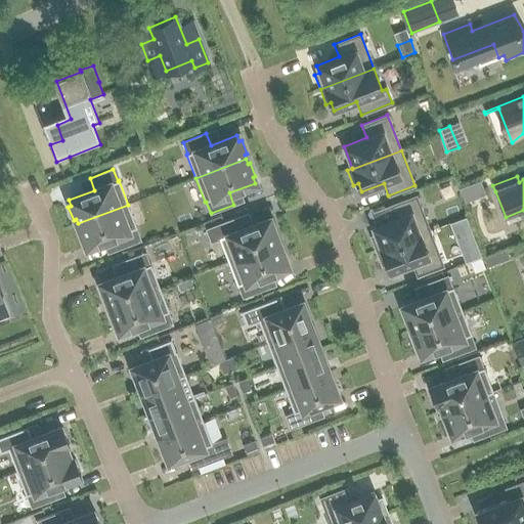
[(479,181),(459,189),(464,203),(485,194),(479,181)]
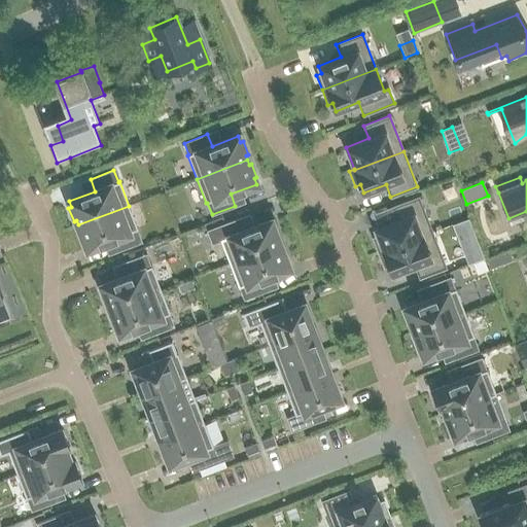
[(373,238),(378,253),(432,233),(418,197),(392,207),(397,219),(375,229),(378,237),(373,238)]
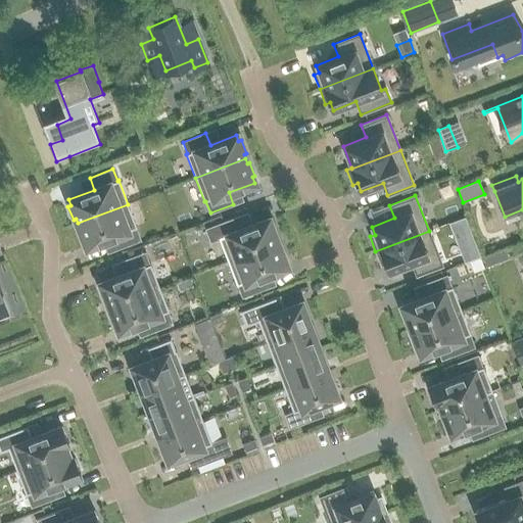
[(82,242),(85,241),(87,247),(112,237),(116,248),(140,240),(135,228),(137,228),(128,204),(78,223),(79,228),(77,229),(82,242)]
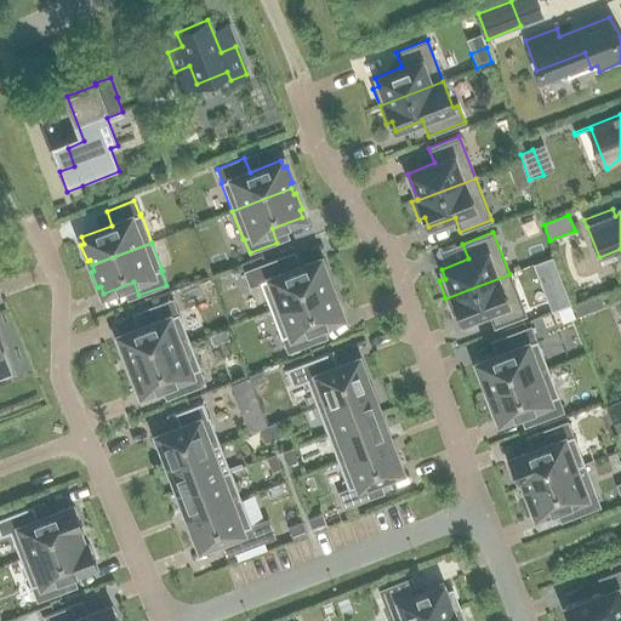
[(245,272),(250,286),(260,283),(271,311),(330,289),(328,283),(331,281),(324,266),(322,267),(319,260),(288,272),(283,257),(245,272)]
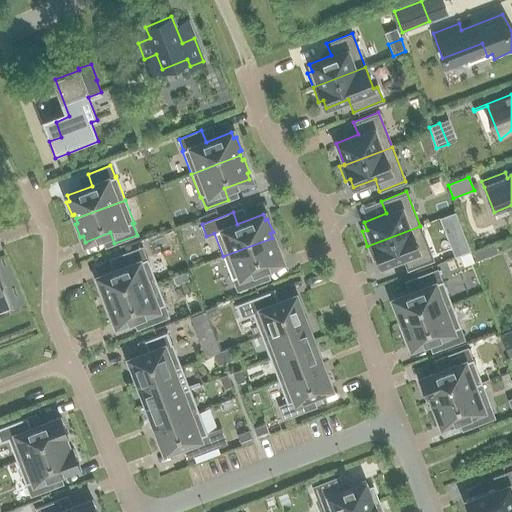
[(455,213),(442,218),(456,256),(459,255),(469,251),(455,213)]
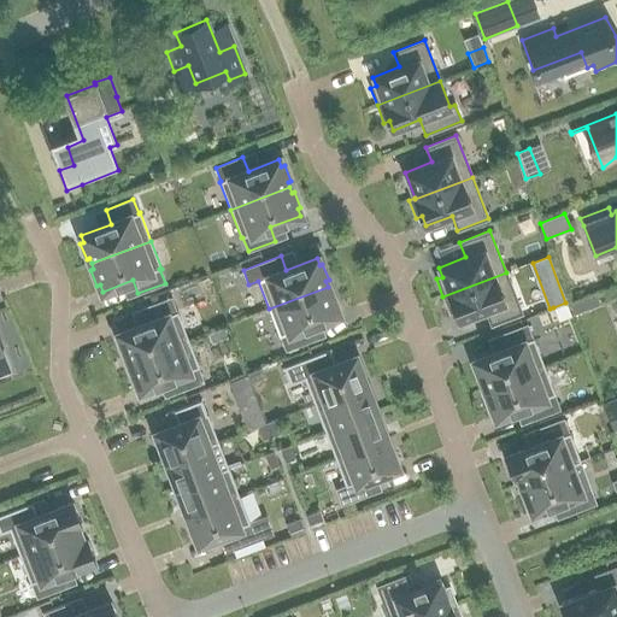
[(506,272),(442,297),(450,313),(454,311),(458,321),(486,311),(491,325),(522,313),(506,272)]
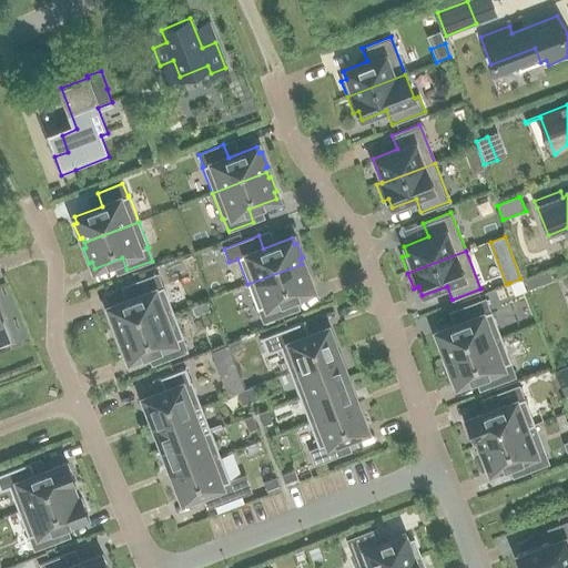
[(263,323),(288,313),(283,300),(311,290),(308,283),(312,282),(306,267),(303,269),(302,264),(247,284),(257,310),(259,310),(263,323)]
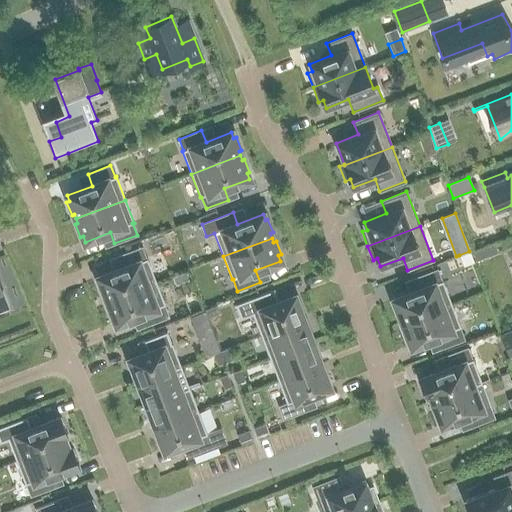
[(98,284),(103,297),(106,296),(107,301),(156,282),(147,259),(146,259),(142,248),(119,256),(124,268),(98,277),(100,283),(98,284)]
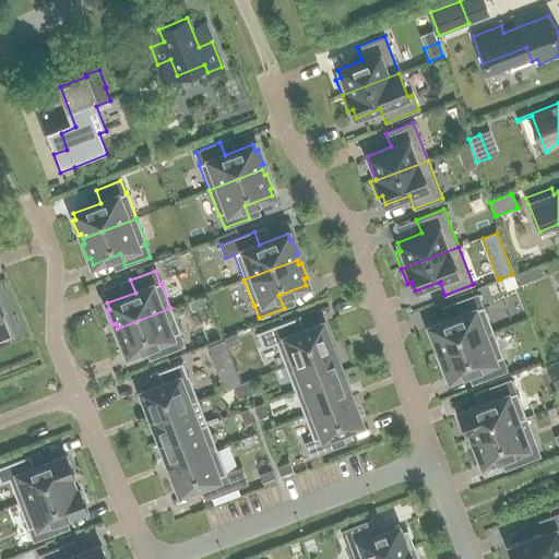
[(533,271),(516,277),(520,286),(536,280),(533,271)]
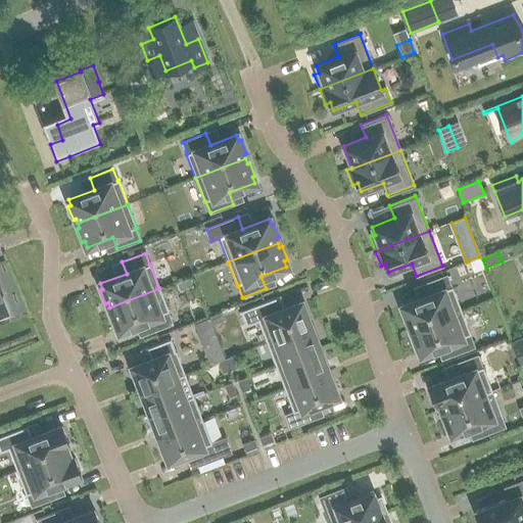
[(480,256),(469,260),(473,272),(484,269),(480,256)]
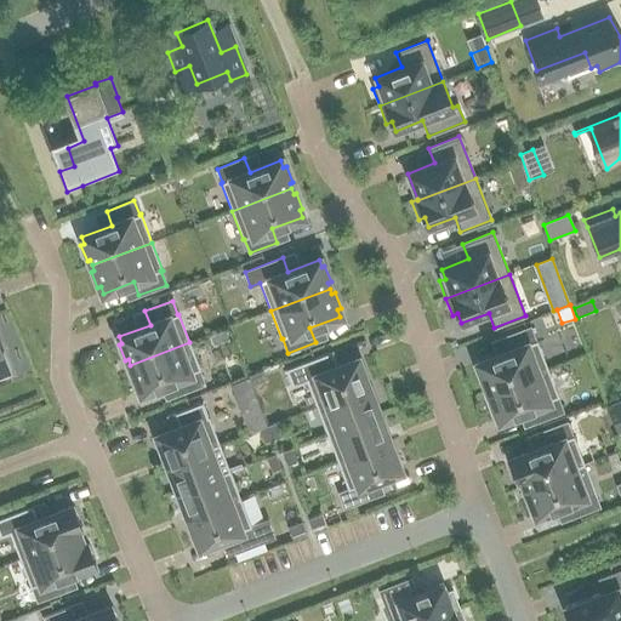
[(535,341),(530,328),(503,337),(508,352),(478,364),(480,370),(477,371),(484,388),(486,387),(489,392),(547,369),(537,341),(535,341)]
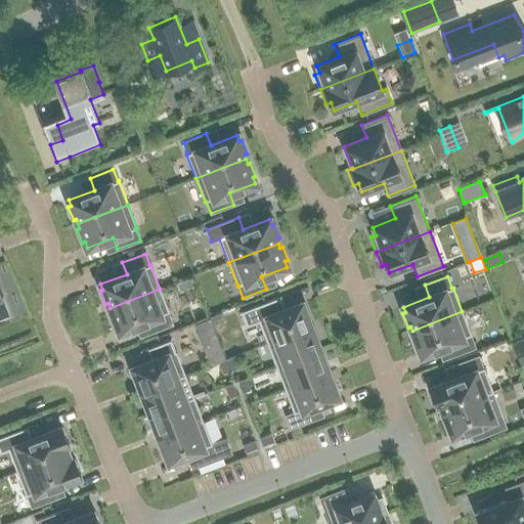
[(119,332),(144,321),(149,334),(172,324),(168,312),(169,312),(160,289),(110,308),(112,312),(108,313),(115,326),(117,325),(119,332)]
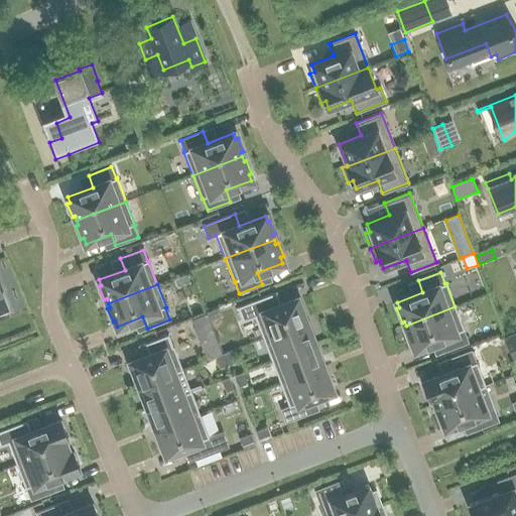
[(305,323),(301,311),(304,310),(299,299),(297,300),(296,298),(280,305),(275,292),(238,307),(243,320),(254,316),(263,339),(305,323)]
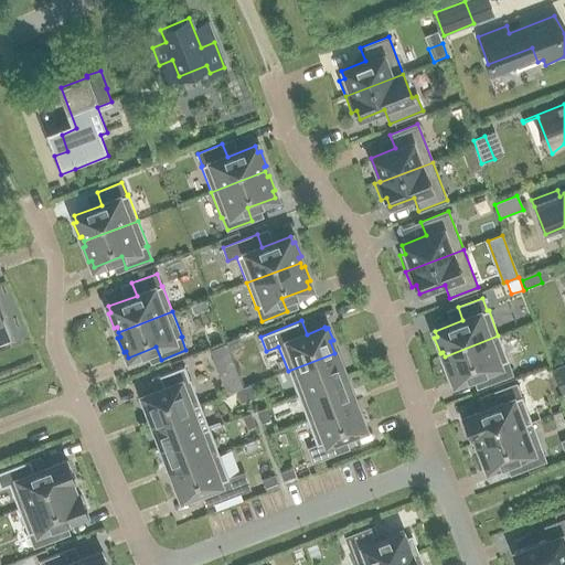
[(446,361),(444,362),(449,377),(451,376),(454,382),(482,371),(487,384),(512,374),(507,362),(508,361),(498,336),(445,356),(446,361)]
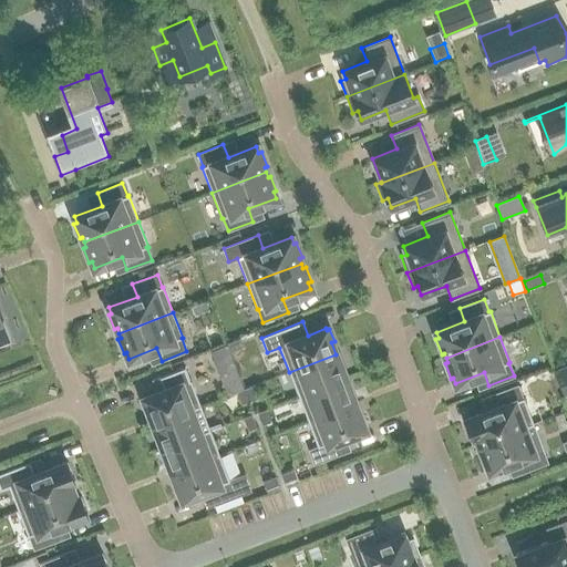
[(239,339),(227,343),(230,352),(243,347),(239,339)]
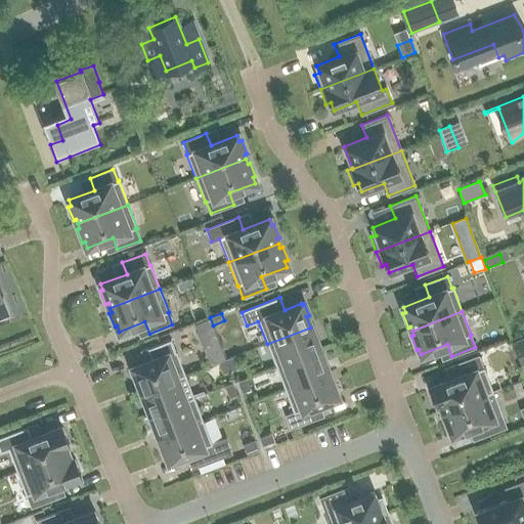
[(209,318),(194,324),(203,345),(217,339),(209,318)]
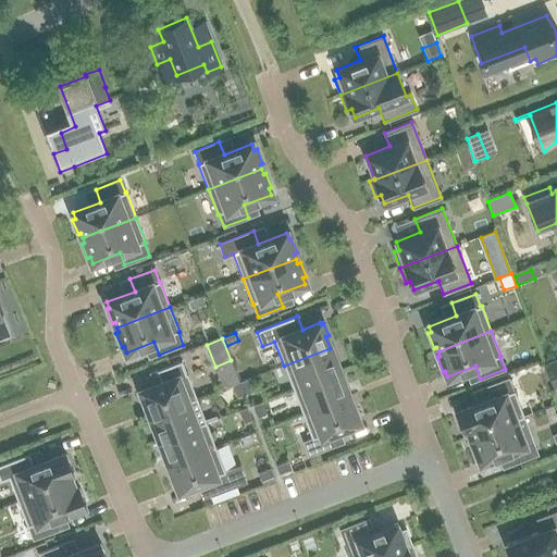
[(284,366),(294,391),(339,372),(330,348),(284,366)]
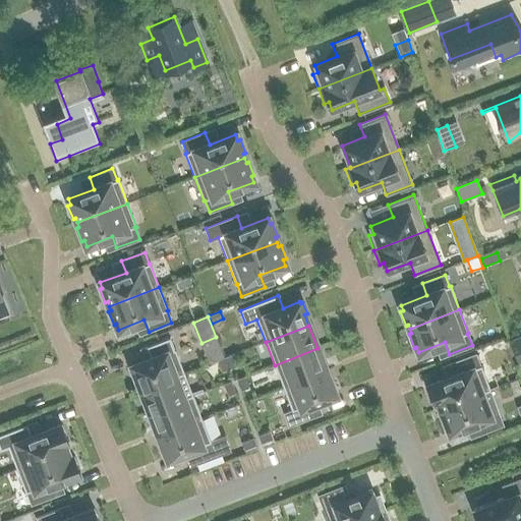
[(520,335),(508,341),(517,364),(520,362),(520,335)]
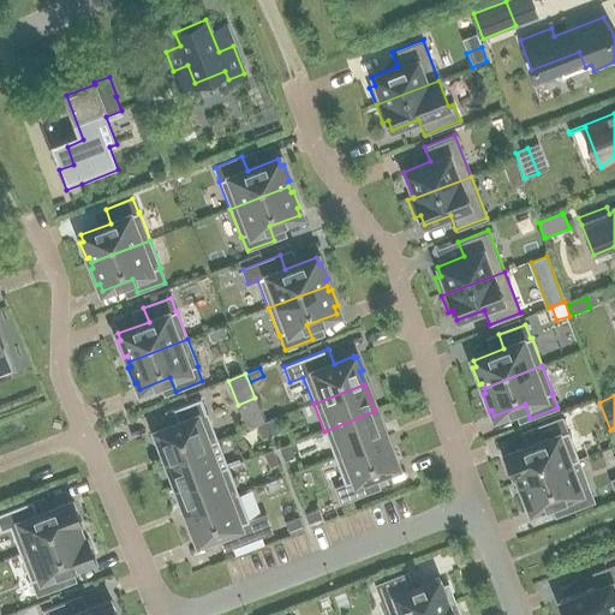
[(156,434),(154,435),(159,449),(162,448),(167,461),(207,446),(218,441),(207,412),(206,413),(199,399),(173,410),(178,424),(156,433),(156,434)]
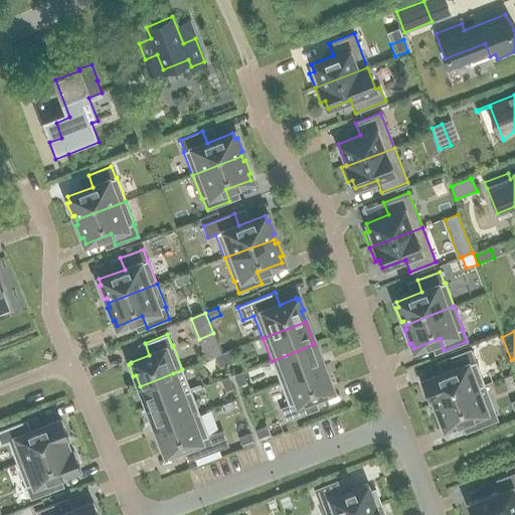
[(272,361),(280,383),(322,367),(314,344),(272,361)]
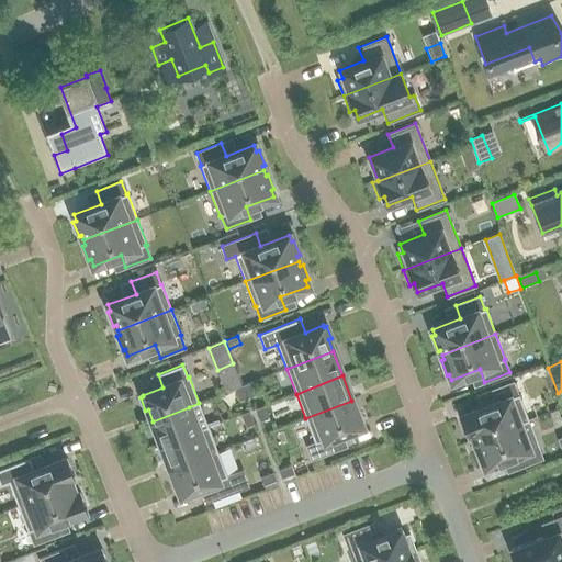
[(251,382),(243,385),(247,398),(256,395),(251,382)]
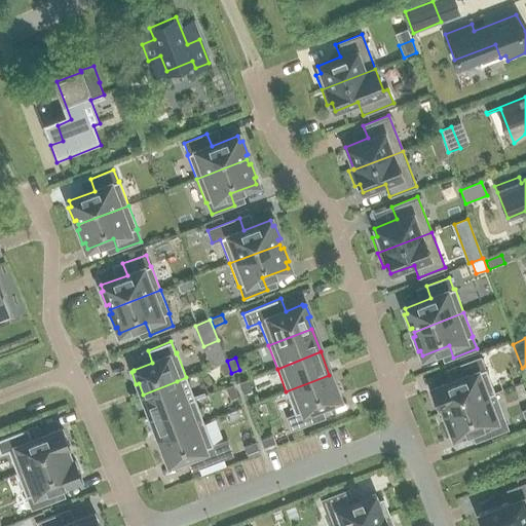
[(457,367),(461,378),(430,390),(437,406),(442,404),(445,413),(486,398),(495,393),(486,369),(484,370),(480,358),(457,367)]
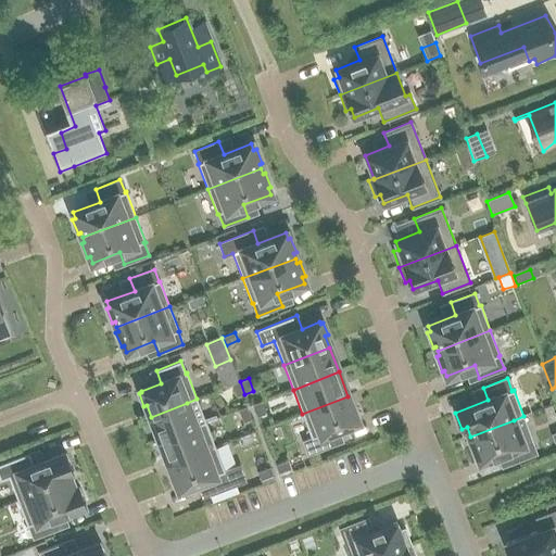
[(240,381),(231,384),(237,396),(244,394),(240,381)]
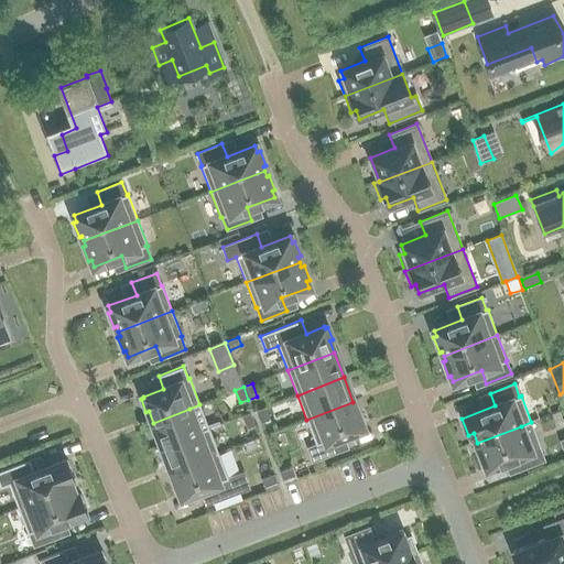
[(306,420),(316,444),(307,447),(313,461),(347,447),(343,435),(362,427),(362,425),(365,424),(360,412),(357,413),(353,402),(306,420)]
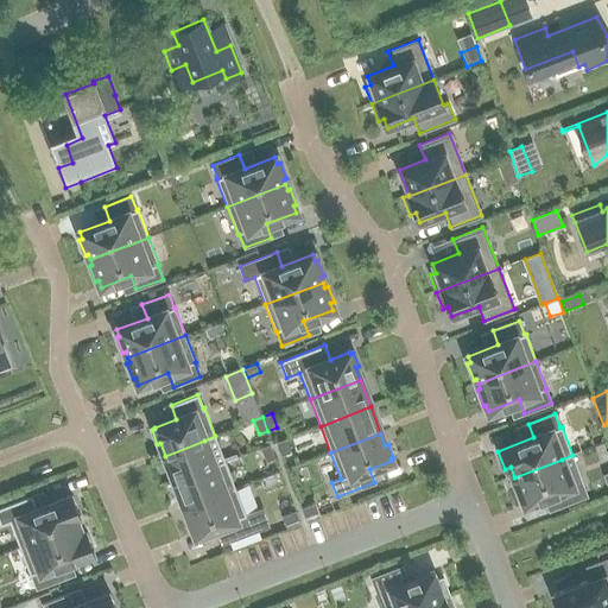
[(285,439),(276,443),(282,456),(290,453),(285,439)]
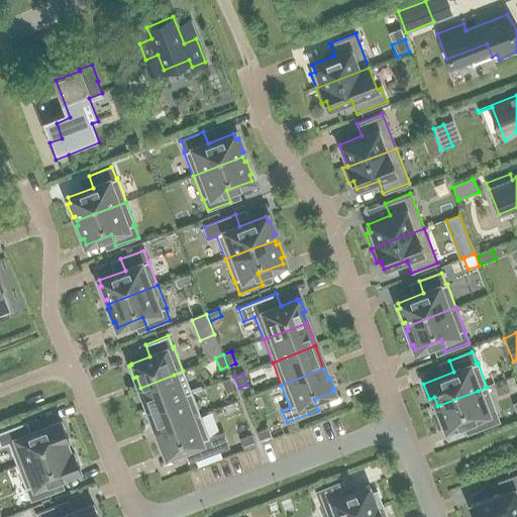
[(140,388),(148,409),(182,396),(174,375),(140,388)]
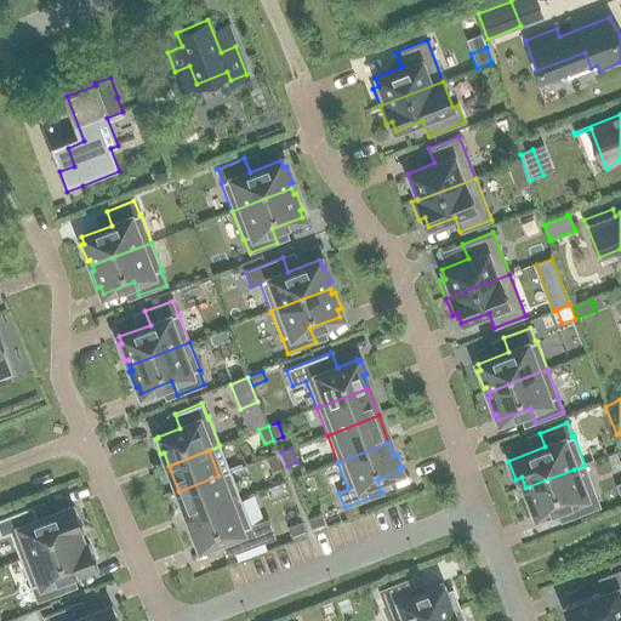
[(275,455),(266,459),(272,472),(280,468),(275,455)]
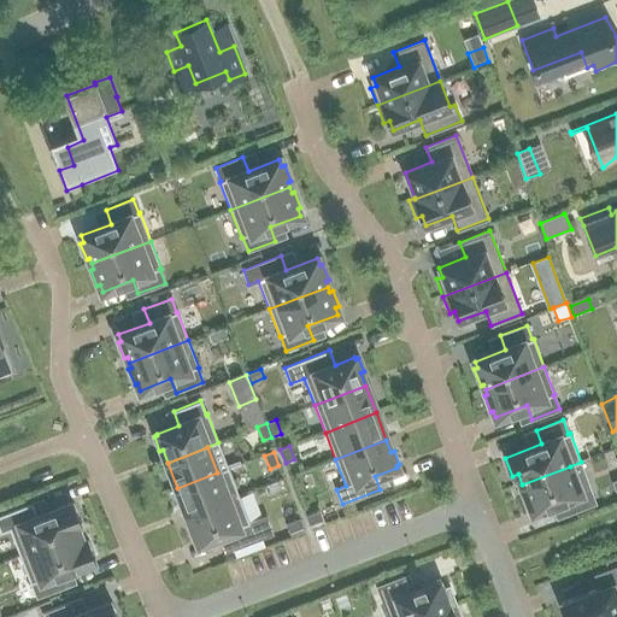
[(526,495),(523,497),(530,516),(542,511),(541,509),(563,500),(568,513),(595,504),(589,489),(580,493),(570,466),(522,485),(526,495)]
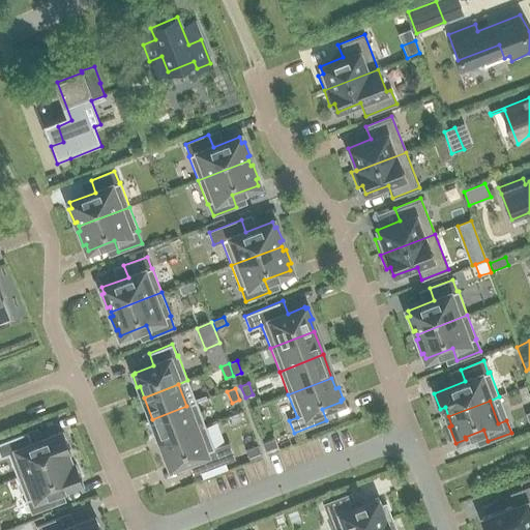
[(152,419),(162,443),(205,427),(196,402),(186,406),(152,419)]
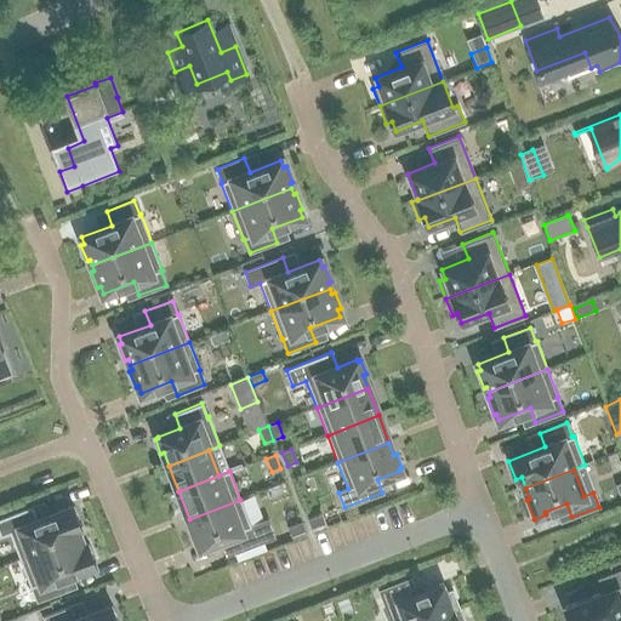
[(189,519),(194,531),(191,533),(197,547),(199,546),(200,547),(232,535),(239,553),(266,543),(260,524),(251,528),(240,500),(189,519)]
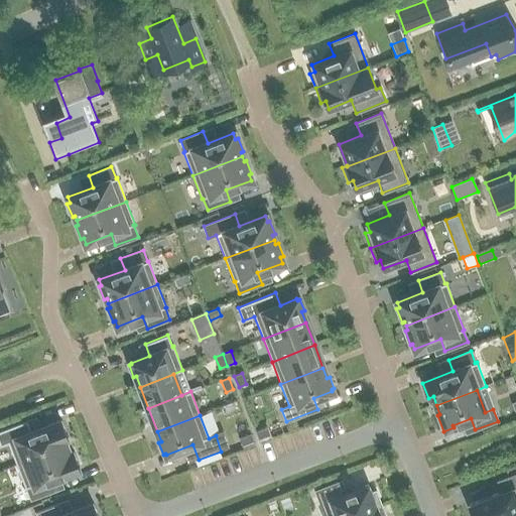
[(66,446),(62,438),(67,436),(61,421),(31,432),(27,421),(0,430),(0,445),(8,443),(16,466),(66,446)]
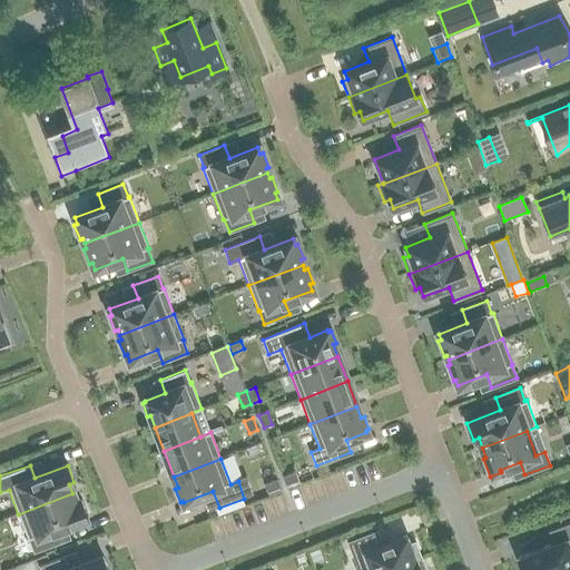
[(295,472),(282,477),(285,485),(297,481),(295,472)]
